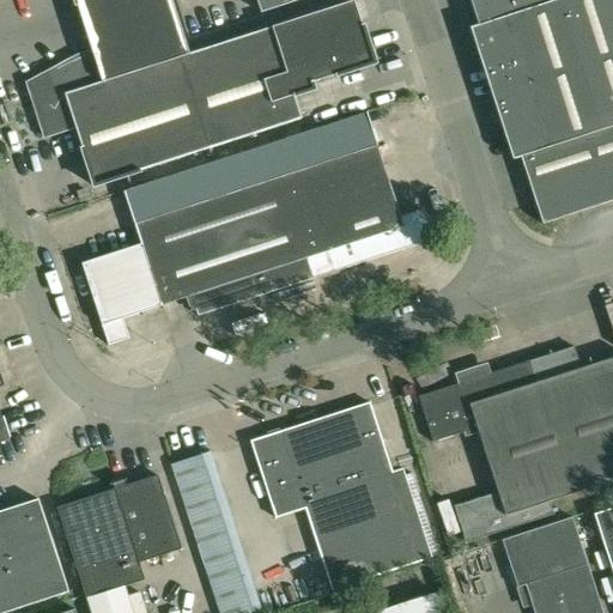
[(74,0),(91,52),(77,56),(25,84),(43,139),(76,128),(93,186),(212,147),(184,56),(188,55),(170,0),(74,0)]
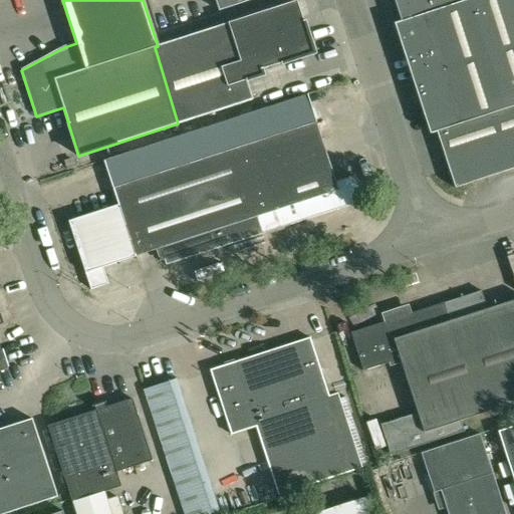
[(215,0),(219,11),(253,0),(215,0)]
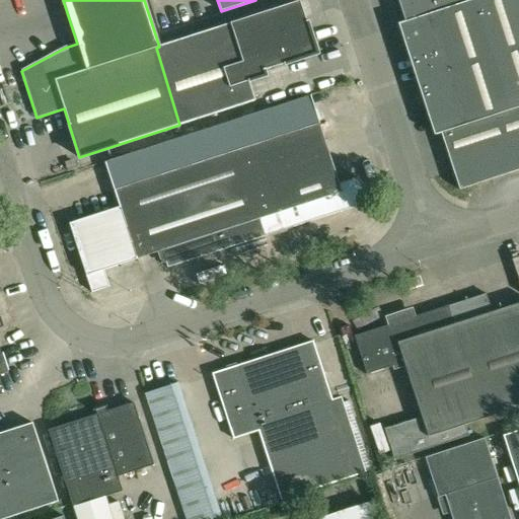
[(397,0),(404,22),(472,0),(397,0)]
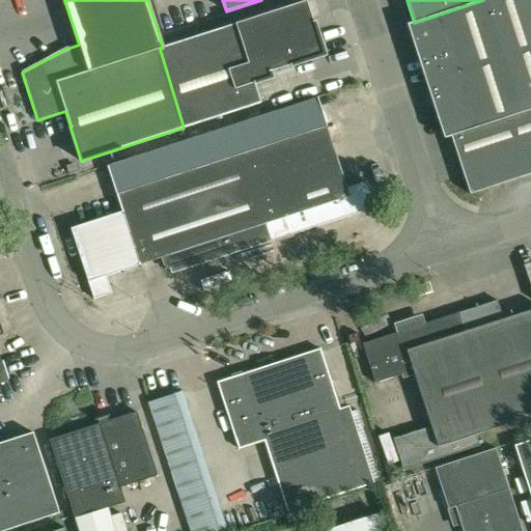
[(530,0),(483,0),(414,23),(415,24),(451,138),(470,195),(530,174),(530,0)]
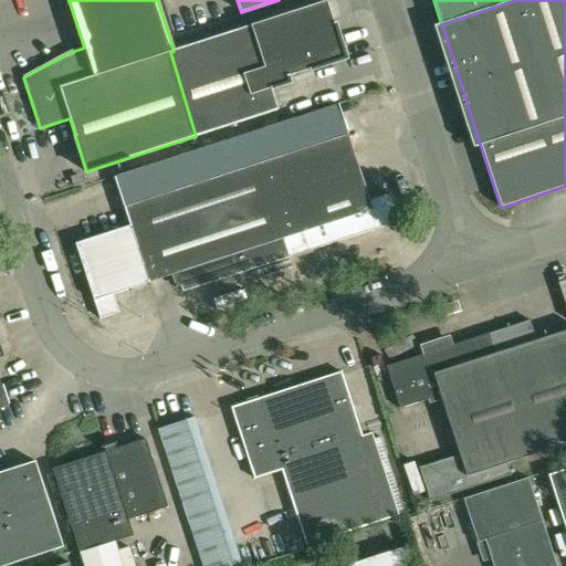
[(278,109),(271,88),(271,87),(287,82),(286,77),(308,71),(310,72),(346,60),(326,1),(174,51),(170,52),(196,136),(278,109)]
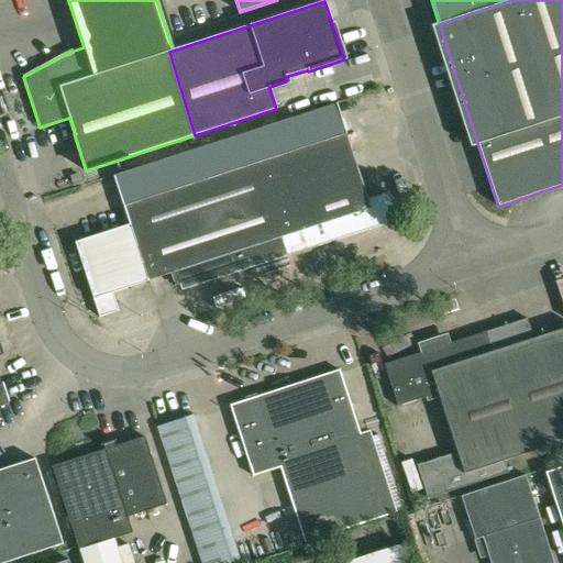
[(387,194),(367,200),(346,134),(123,207),(147,282),(176,273),(181,290),(396,220),(387,194)]
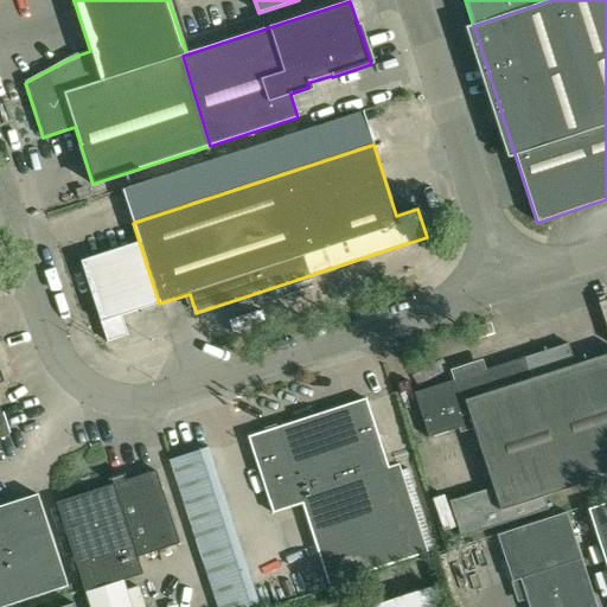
[(549,510),(544,497),(606,475),(606,355),(575,365),(568,344),(524,358),(414,394),(429,439),(472,425),(492,487),(449,502),(461,538),(549,510)]
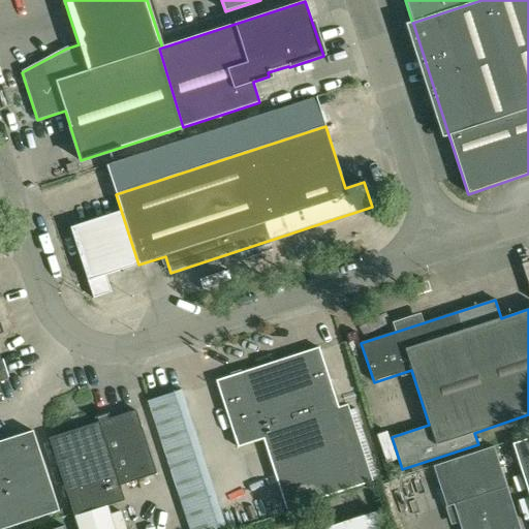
[(0,382),(8,380),(0,355),(0,341),(16,336),(8,315),(0,317),(0,382)]
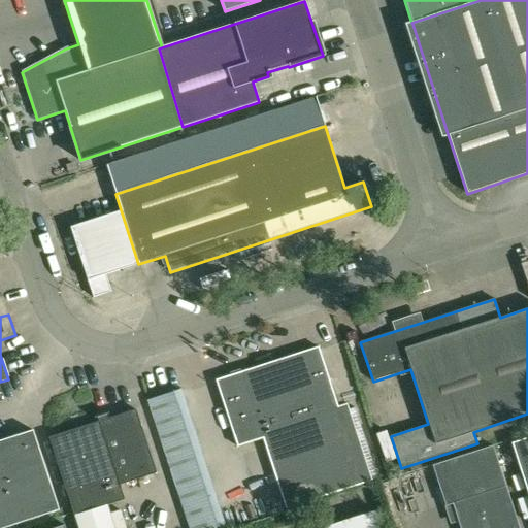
[(320,351),(217,384),(237,448),(262,439),(285,508),(377,479),(355,408),(339,413),(320,351)]
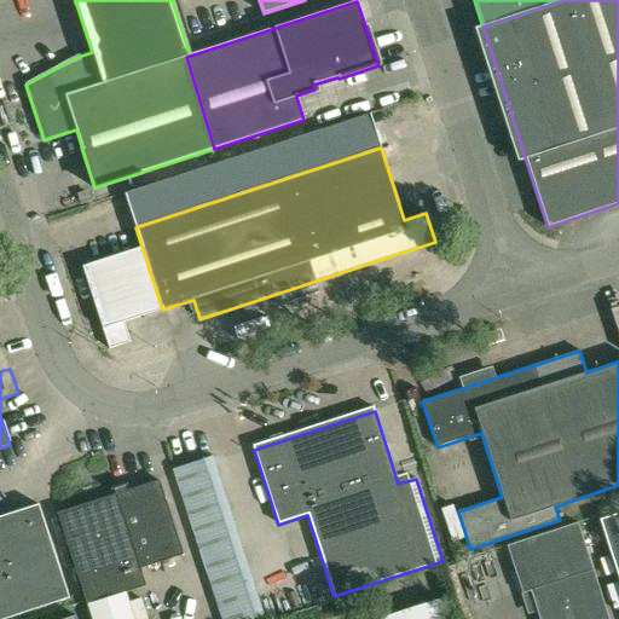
[(114,490),(115,495),(57,514),(86,600),(87,606),(145,586),(140,570),(183,556),(158,481),(133,490),(131,484),(114,490)]
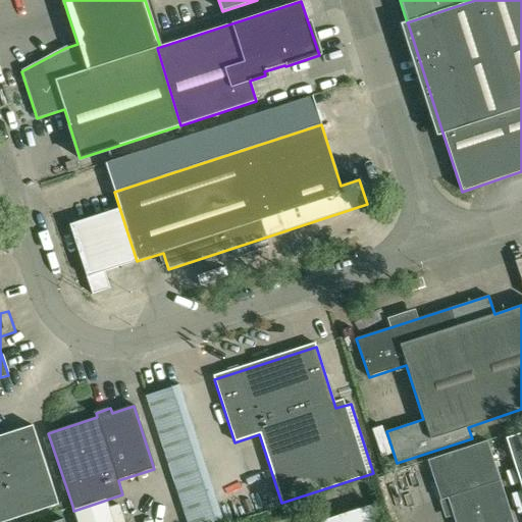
[(33,425),(0,435),(0,479),(13,520),(58,505),(33,425)]
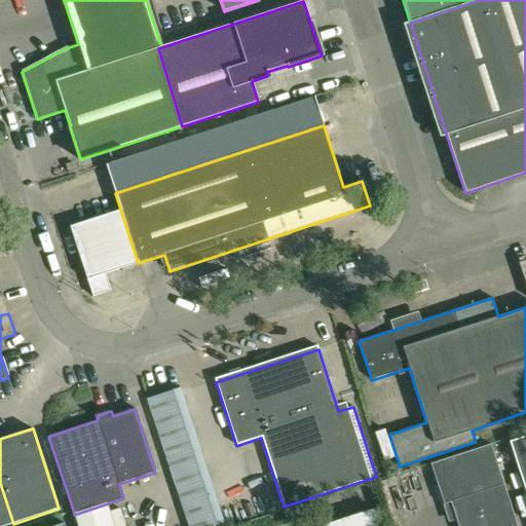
[(525,437),(510,442),(525,493),(525,437)]
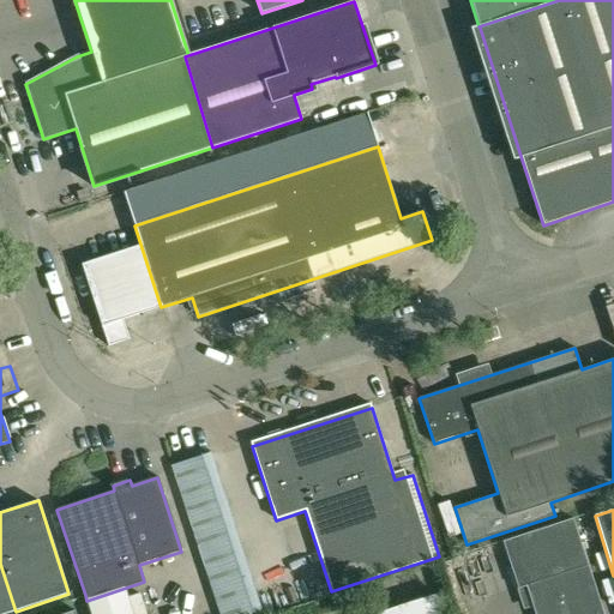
[(603,613),(573,519),(504,541),(525,608),(533,606),(535,613),(603,613)]
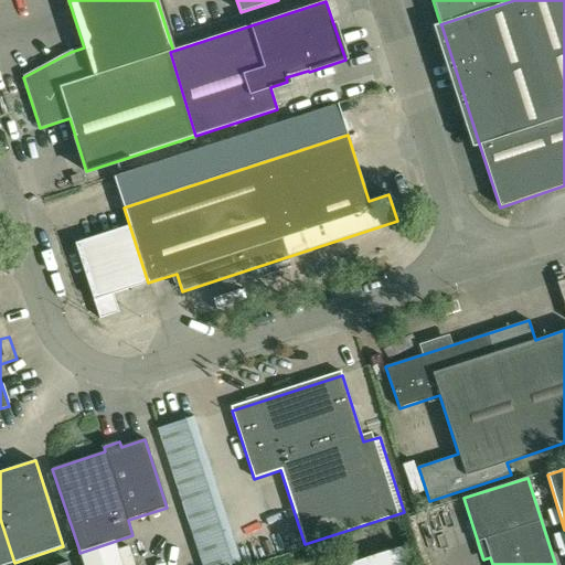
[(0,519),(0,564),(7,564),(14,563),(0,519)]
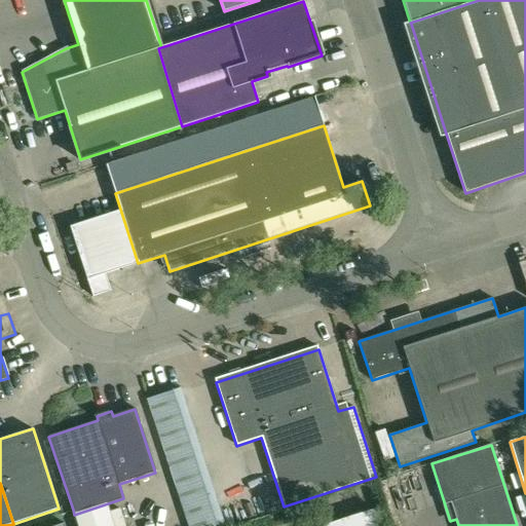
[(380,525),(375,509),(322,525),(380,525)]
